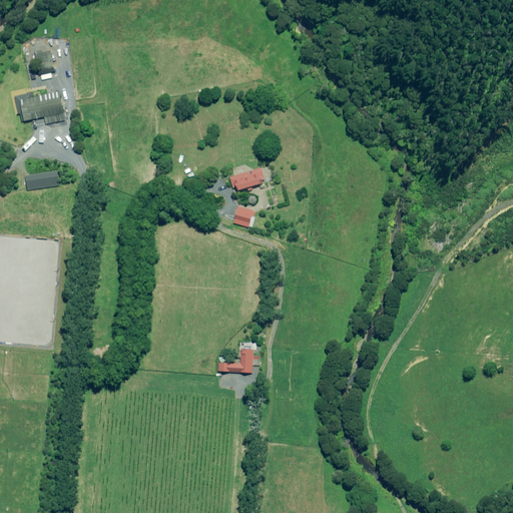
[(35,54),(37,64),(39,75),(54,72),(51,51),(35,54)]
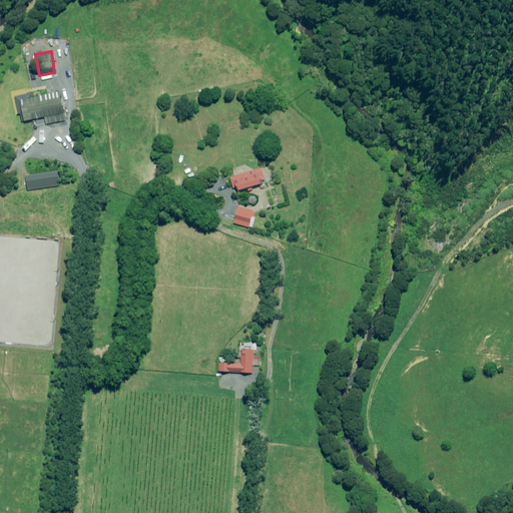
[(46,124),(65,120),(59,91),(28,98),(27,93),(15,96),(19,114),(20,113),(22,122),(44,117),(46,124)]
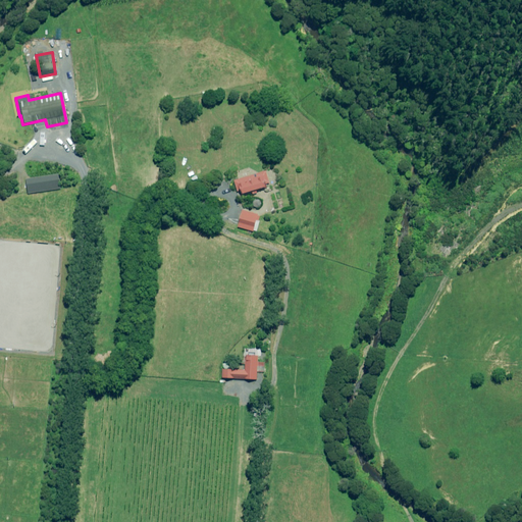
[(235,180),(238,191),(241,191),(242,195),(254,191),(254,193),(257,193),(256,191),(268,187),(266,179),(268,179),(266,171),(235,180)]
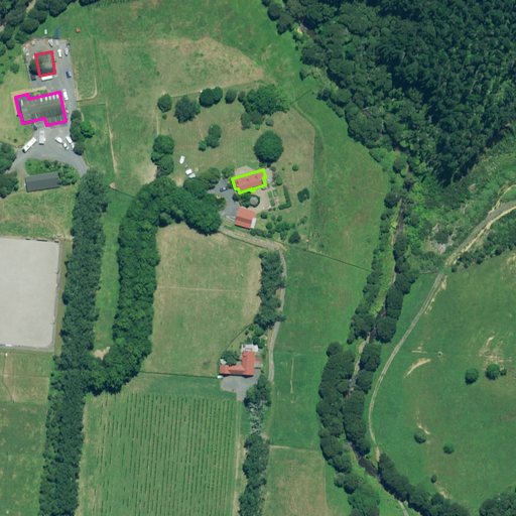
[(57,172),(25,177),(27,191),(59,186),(57,172)]
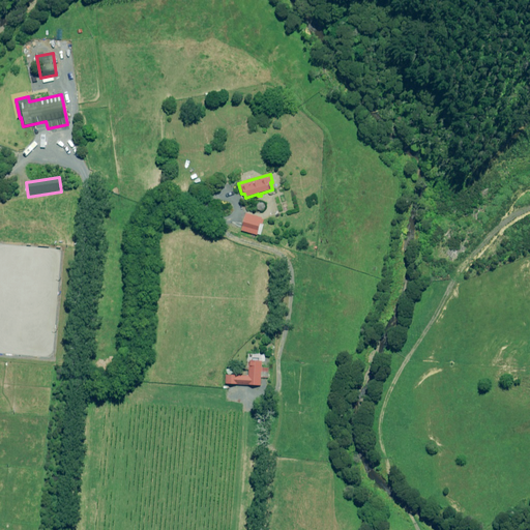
[(258,235),(263,217),(246,213),(242,231),(258,235)]
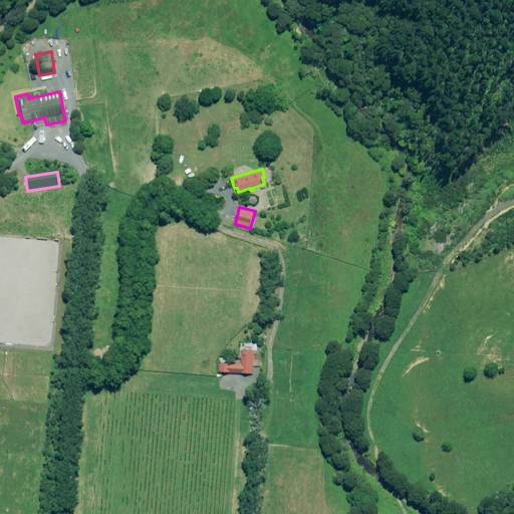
[(254,353),(252,353),(252,350),(241,349),(241,364),(219,363),(219,372),(253,373),(253,365),(260,366),(260,357),(254,357),(254,353)]
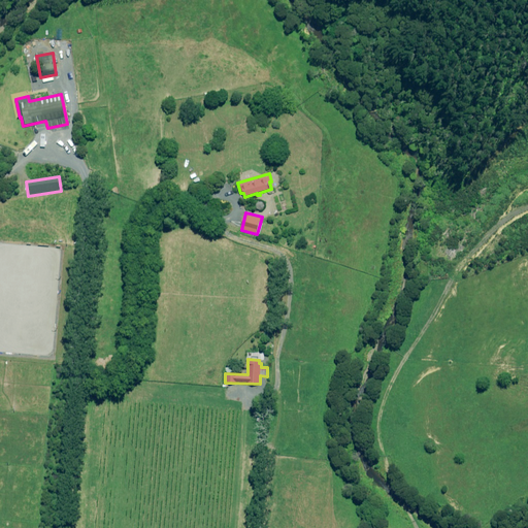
All buildings are outlined.
